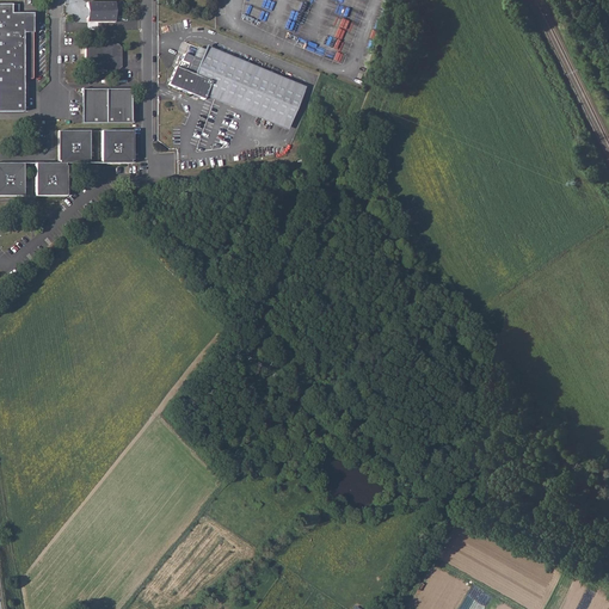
[(93,13),(90,17),(90,20),(117,20),(117,0),(90,0),(90,5),(93,7),(93,13)]
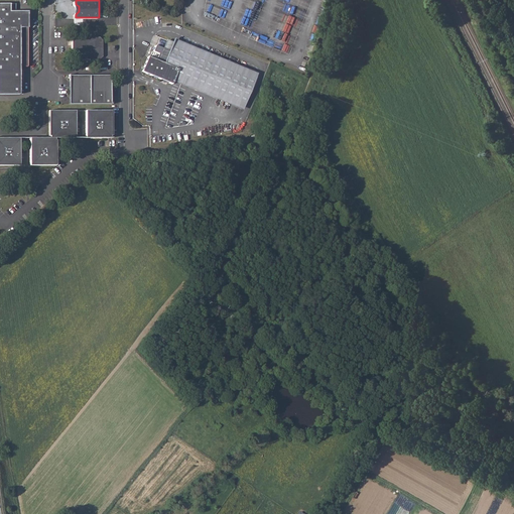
[(29,31),(29,26),(29,9),(17,9),(17,2),(0,1),(0,82),(21,83),(21,62),(22,62),(28,60),(27,38),(29,38),(29,31)]
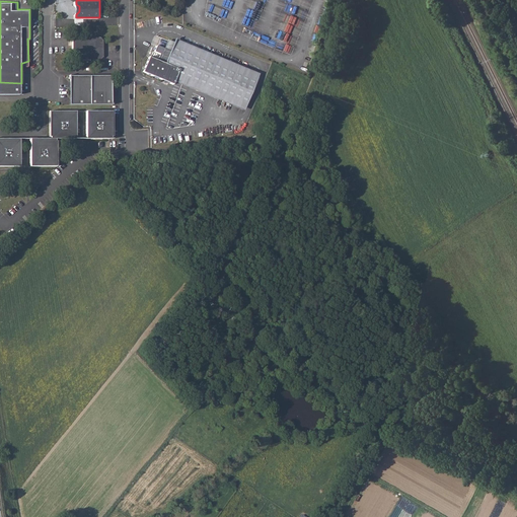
[(101,34),(77,34),(74,38),(74,55),(77,58),(101,58),(104,55),(104,38),(101,34)]
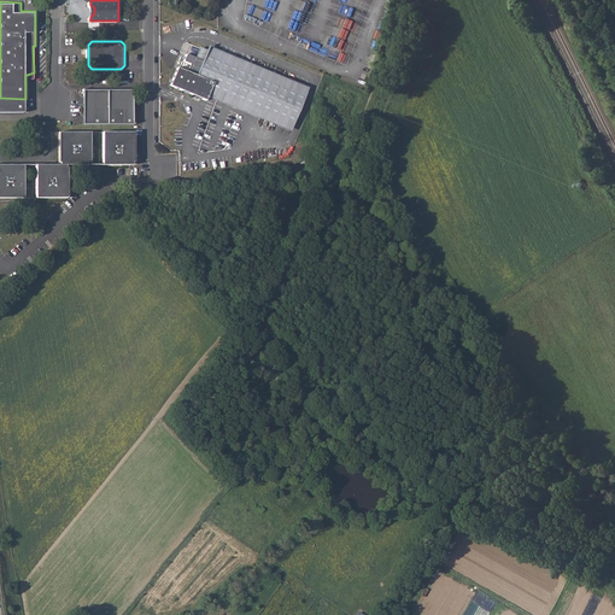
[(198,75),(194,74),(195,94),(203,98),(221,76),(221,53),(209,48),(198,75)]
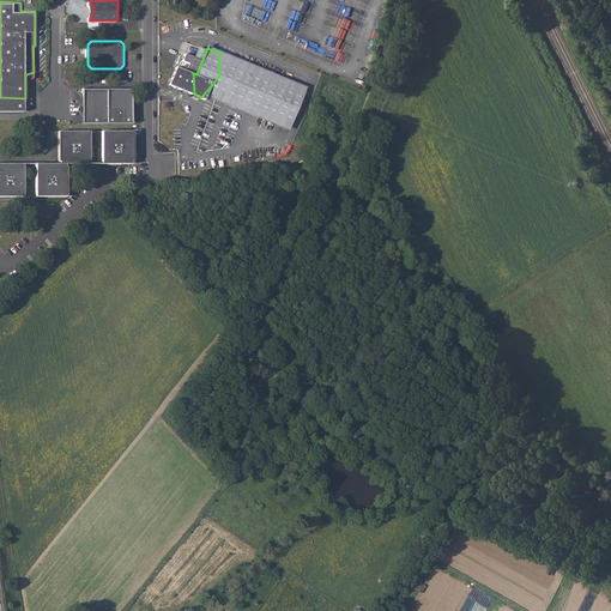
[(219,76),(201,97),(206,100),(209,95),(210,91),(284,121),(298,86),(219,53),(219,76)]
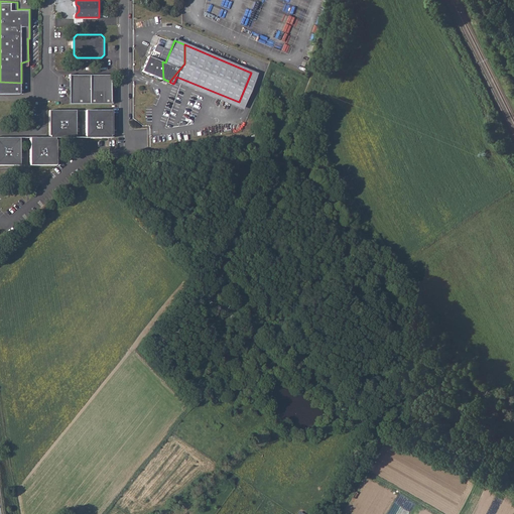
[(162,61),(159,59),(149,55),(143,71),(153,75),(163,79),(162,61)]
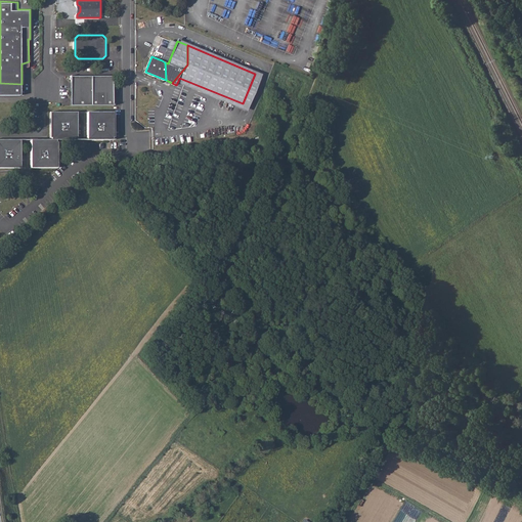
[(115,74),(73,75),(74,103),(115,102),(115,74)]
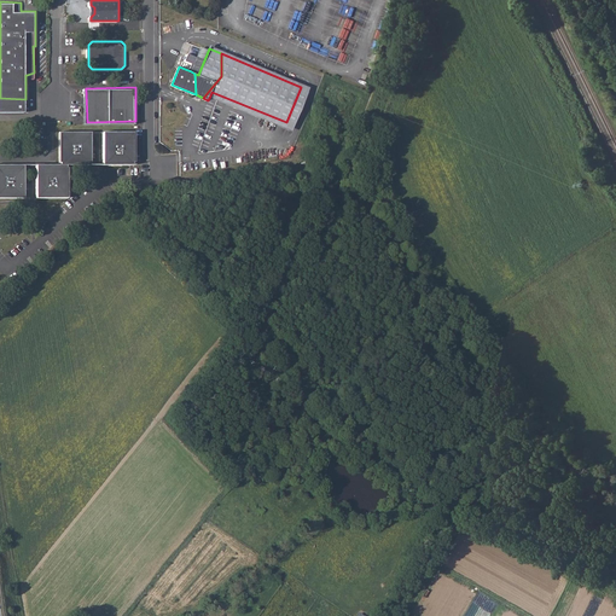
[(25,99),(0,98),(0,110),(25,111),(25,99)]
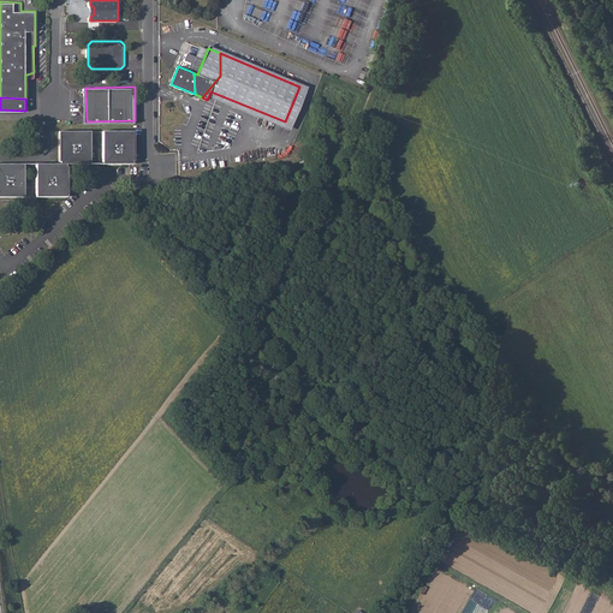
[(136,128),(106,129),(106,161),(136,161),(136,128)]
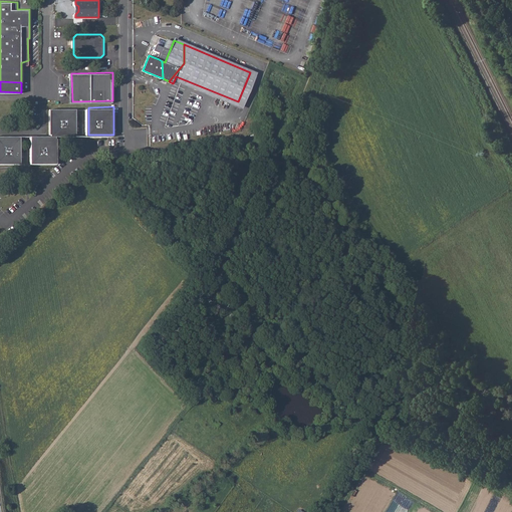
[(77,107),(75,107),(52,108),(52,136),(32,136),(32,163),(52,163),(57,163),(57,160),(57,136),(74,136),(77,136),(77,107)]
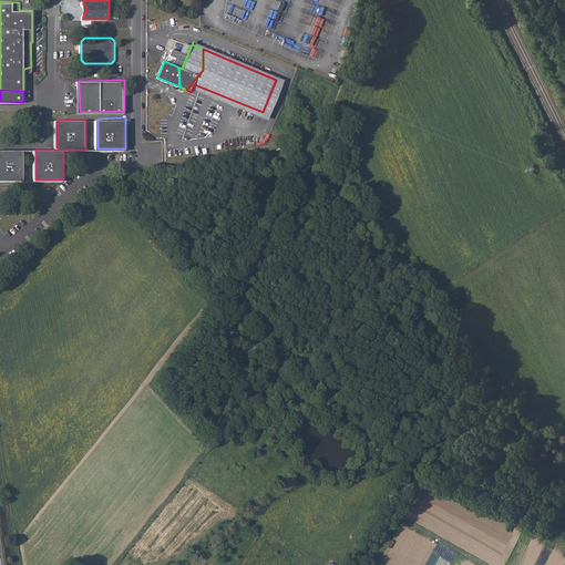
[(24,150),(0,150),(0,180),(24,180),(24,150)]
